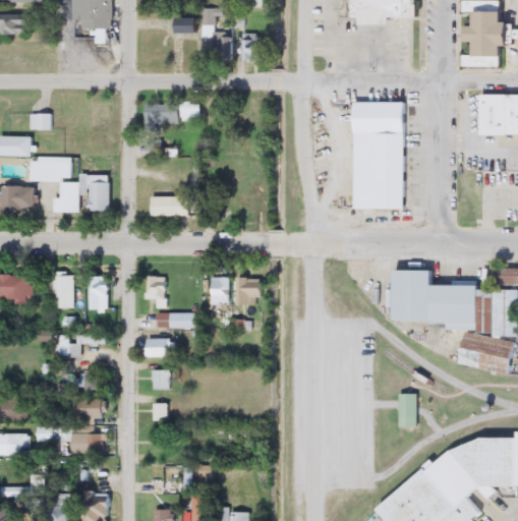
[(71,20),(71,0),(111,0),(111,30),(80,30),(80,20),(71,20)]
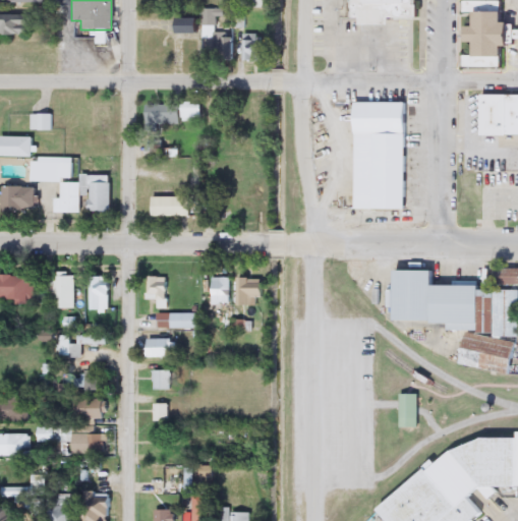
[(262,0),(262,8),(231,8),(231,0),(262,0)]
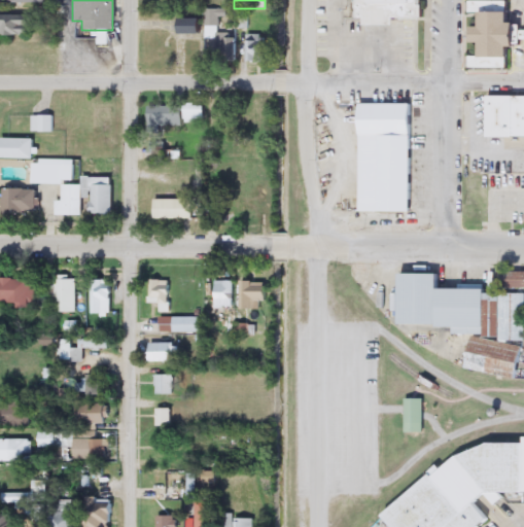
[(355,0),(355,16),(417,16),(416,0),(355,0)]
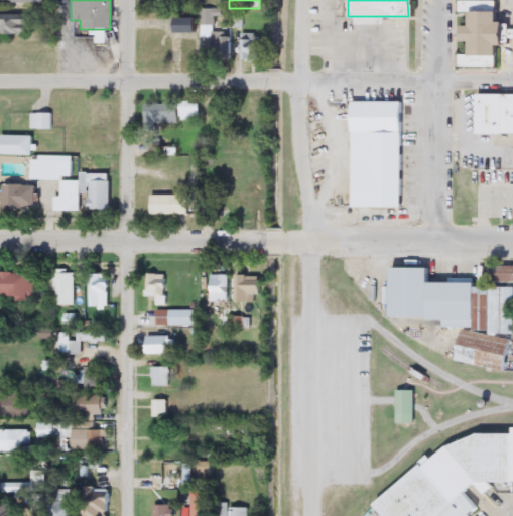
[(498,0),(458,0),(459,12),(471,12),(471,25),(462,25),(462,42),(472,42),(472,52),(458,53),(458,67),(498,67),(498,45),(505,45),(505,22),(498,22),(498,0)]
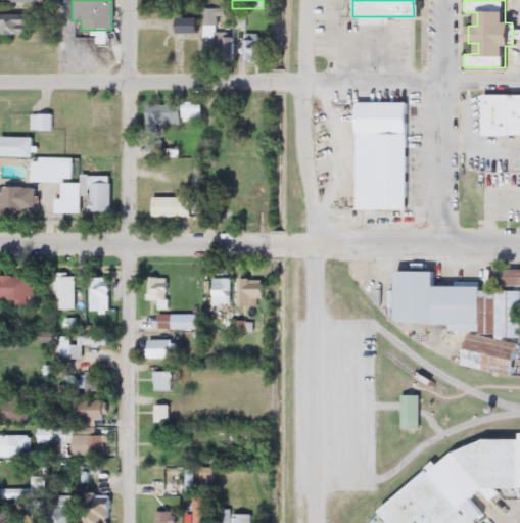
[(201,35),(179,35),(179,19),(200,19),(200,9),(223,9),(223,17),(213,17),(213,39),(201,39),(201,35)]
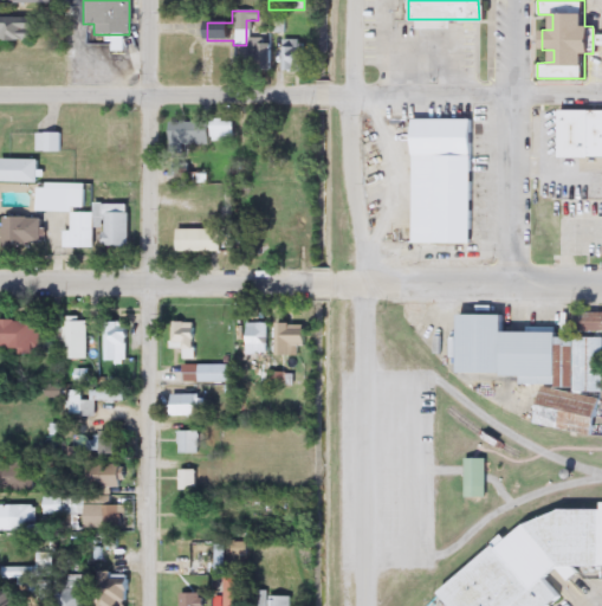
[(0,17),(37,17),(37,42),(0,42),(0,17)]
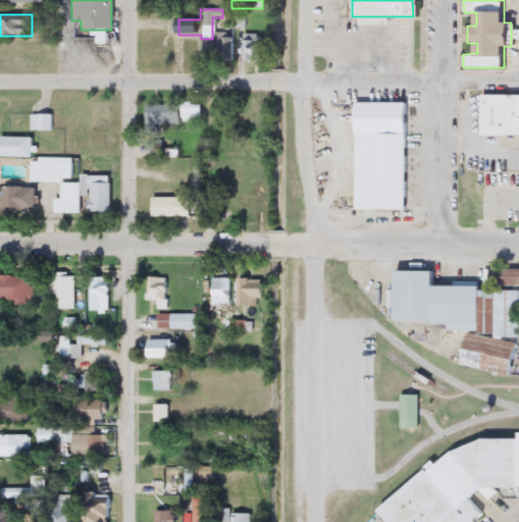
[(260,62),(242,62),(242,34),(260,34),(260,62)]
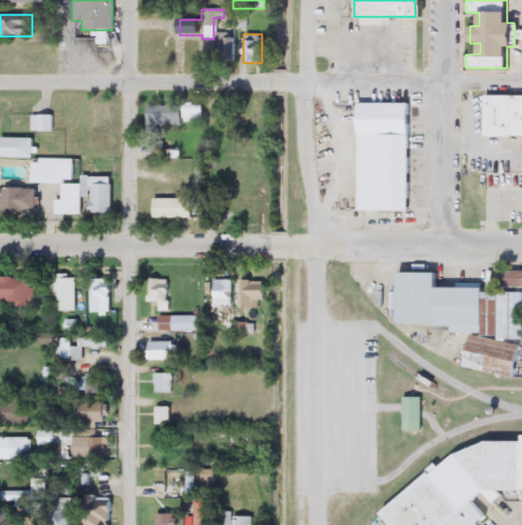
[(521,94),(485,94),(485,137),(521,137),(521,94)]
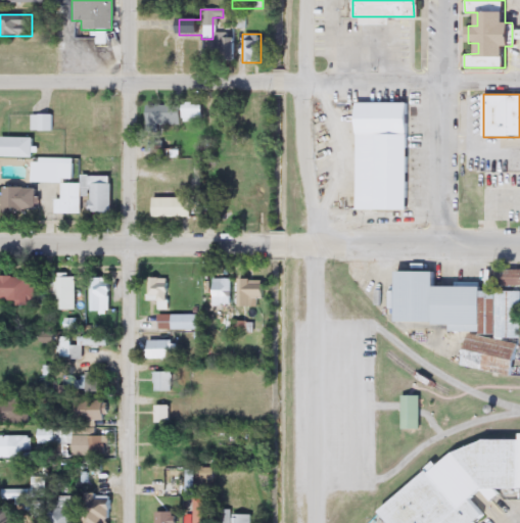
[(358,101),(357,210),(407,210),(408,101),(358,101)]
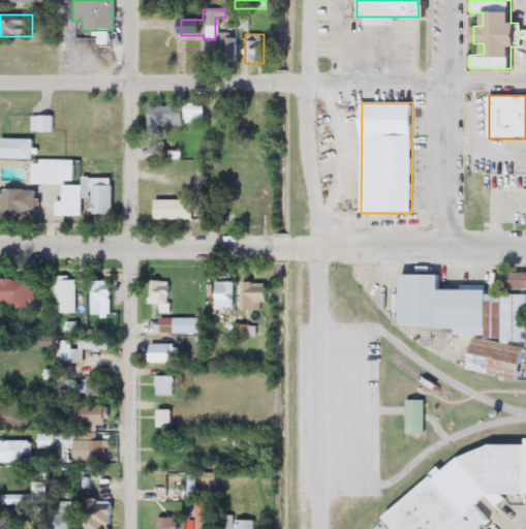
[(147,105),(202,106),(202,126),(147,125),(147,105)]
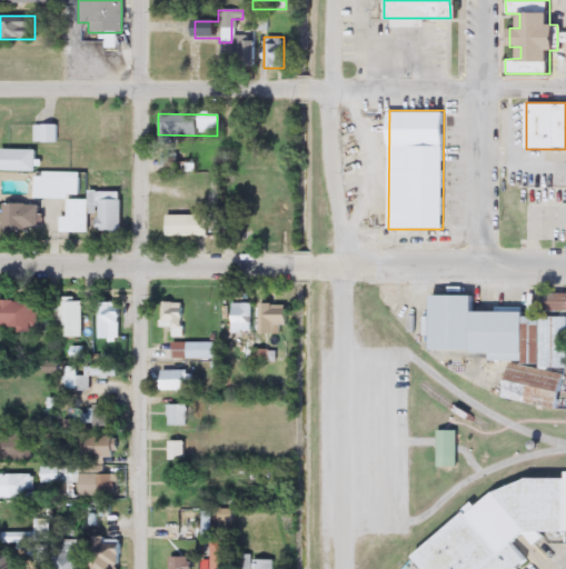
[(55,142),(32,142),(32,125),(55,125),(55,142)]
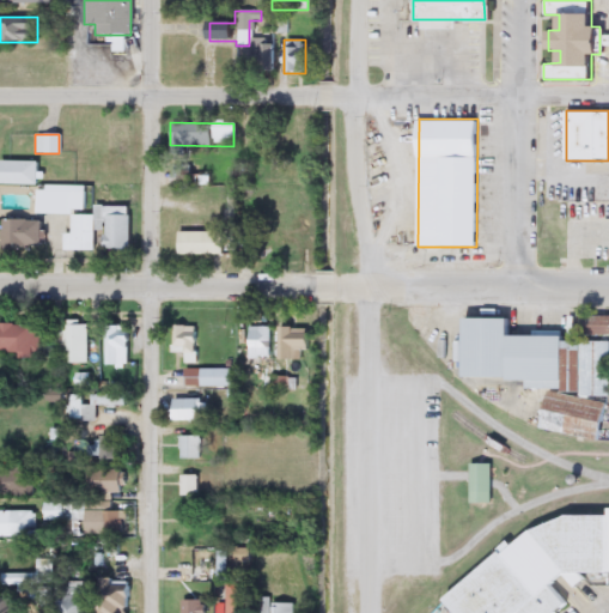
[(38,161),(38,184),(0,184),(0,161),(38,161)]
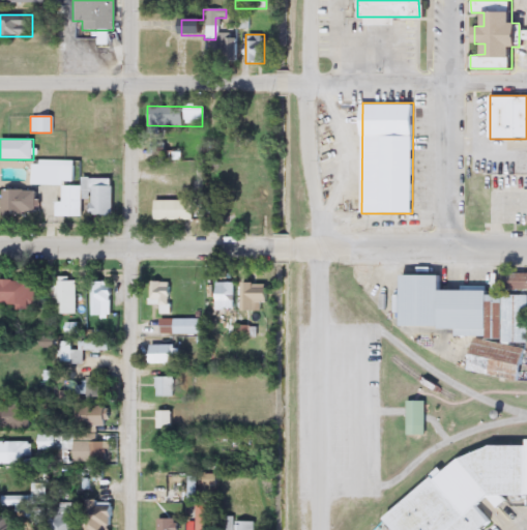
[(112,216),(89,215),(90,200),(81,199),(80,217),(55,216),(55,202),(59,202),(60,185),(30,184),(30,165),(72,166),(71,182),(63,182),(63,185),(80,186),(80,176),(95,177),(95,167),(113,168),(112,216)]
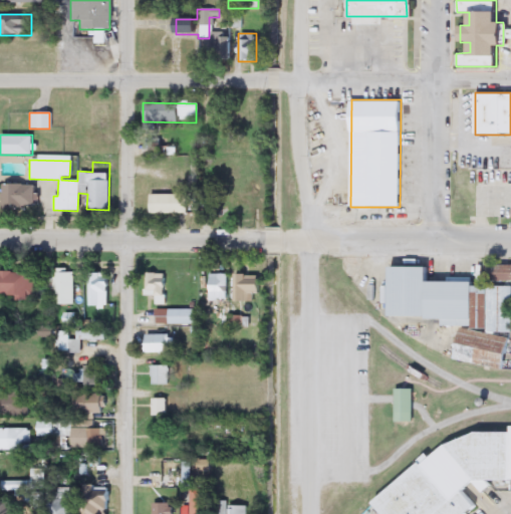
[(1,209),(1,185),(34,185),(34,209),(1,209)]
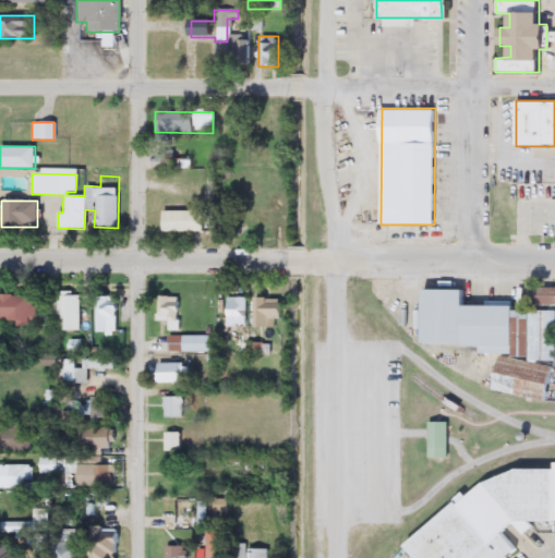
[(203,210),(203,231),(160,231),(160,210),(203,210)]
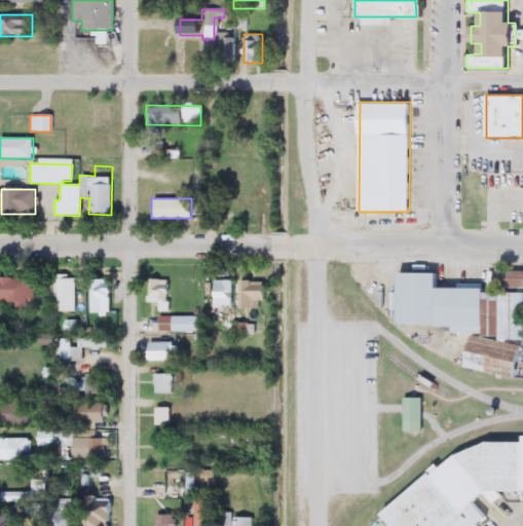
[(522,270),(522,338),(450,336),(450,326),(398,324),(400,272),(439,273),(438,289),(516,292),(516,291),(502,290),(503,270),(522,270)]
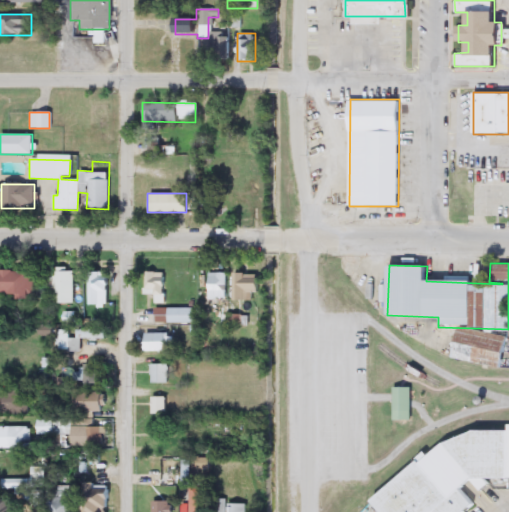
[(71,303),(51,303),(51,269),(71,269),(71,303)]
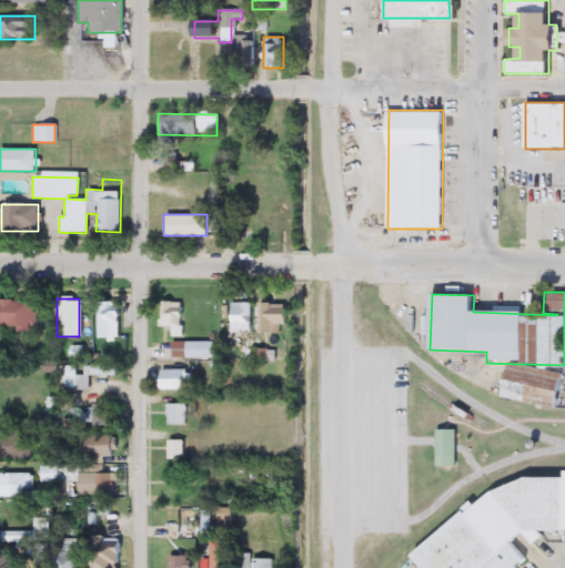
[(0,301),(34,301),(34,328),(0,328),(0,301)]
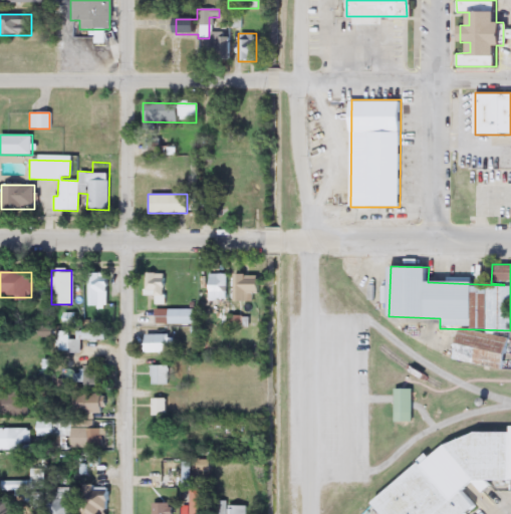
[(143,296),(143,272),(164,272),(164,304),(154,304),(154,296),(143,296)]
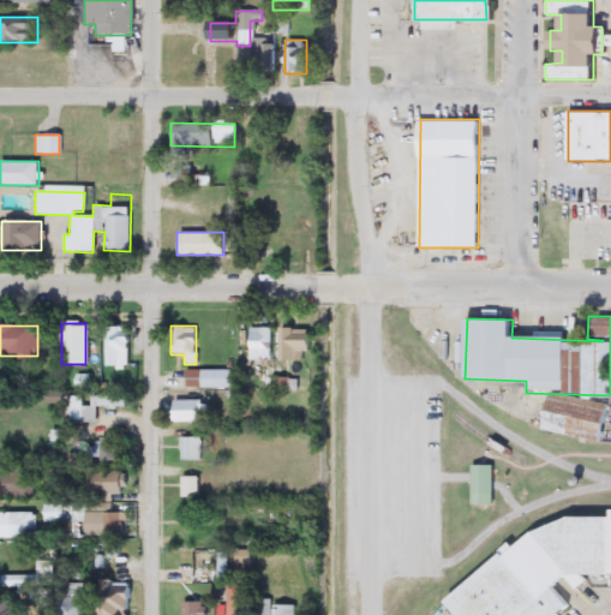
[(269,328),(269,357),(249,357),(249,328),(269,328)]
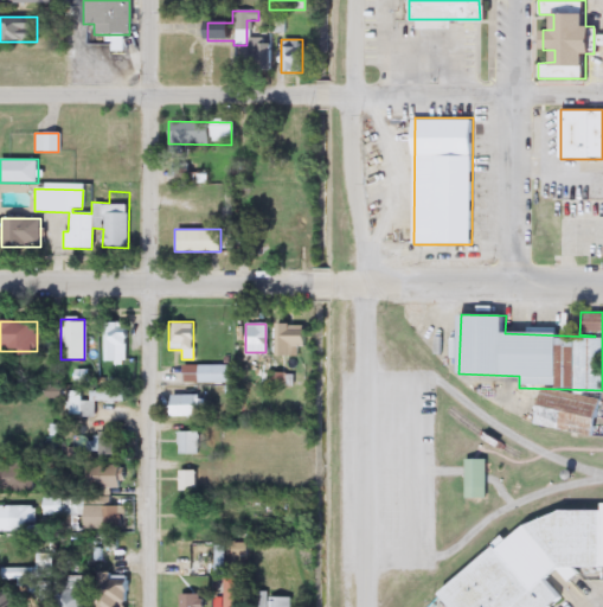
[(295,357),(275,357),(275,325),(308,325),(308,346),(295,346),(295,357)]
